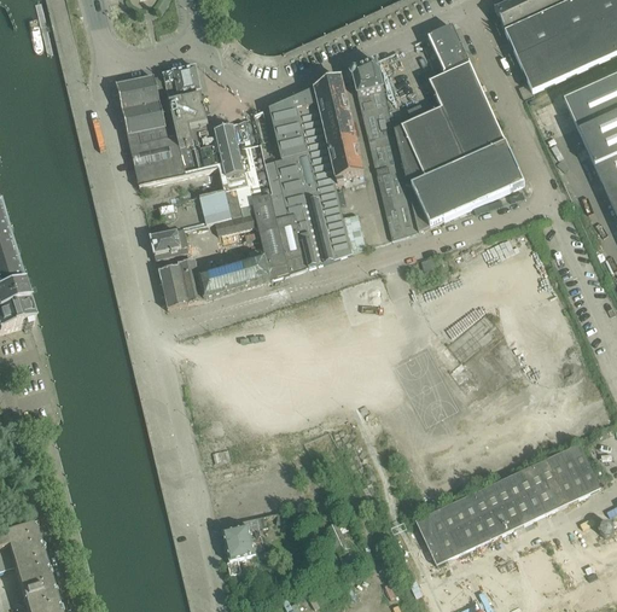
[(507,0),(500,4),(493,6),(531,91),(616,51),(616,0),(507,0)]
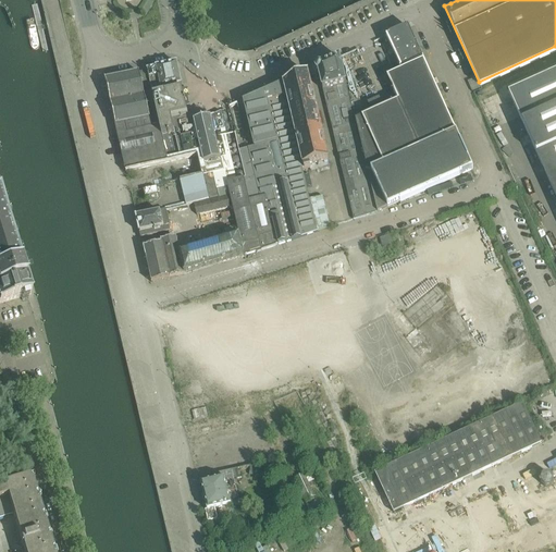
[(407,23),(386,33),(400,65),(422,56),(407,23)]
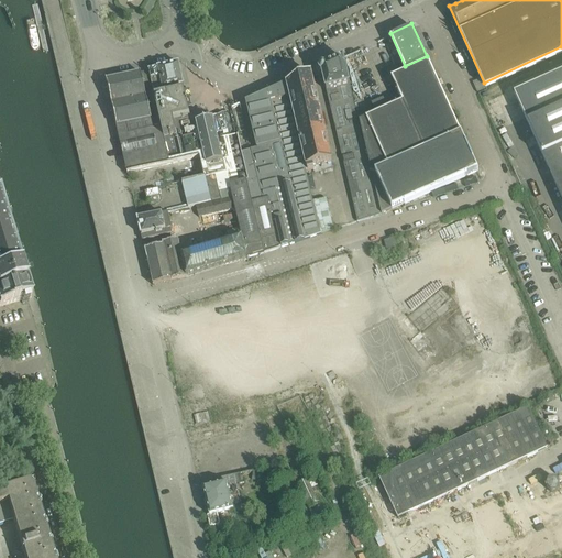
[(349,81),(342,55),(322,64),(321,65),(320,66),(320,67),(320,68),(320,69),(324,87),(349,81)]
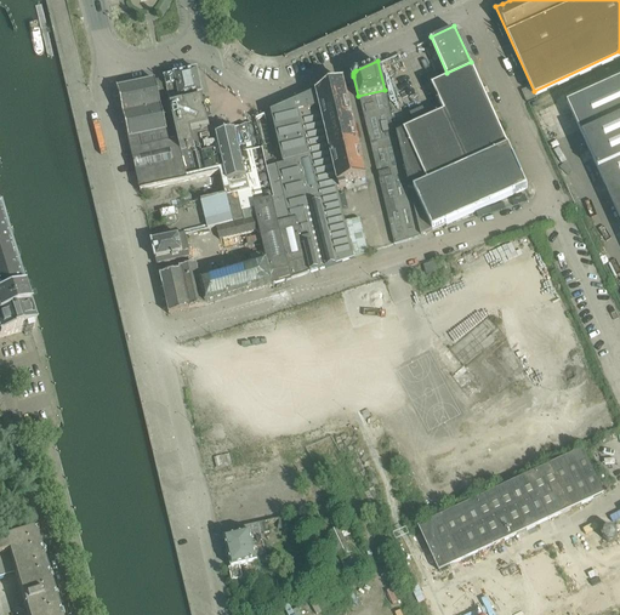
[(443,107),(394,130),(420,231),(431,226),(431,227),(527,184),(507,142),(471,62),(447,73),(447,74),(432,81),(443,107)]
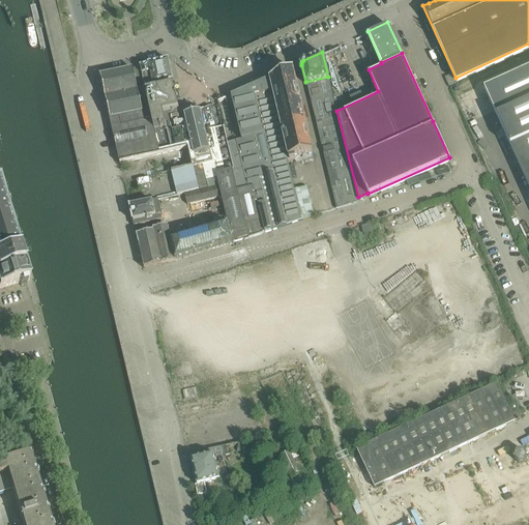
[(145,87),(145,88),(146,90),(148,90),(148,86),(149,86),(148,82),(171,76),(167,58),(165,56),(139,62),(145,87)]
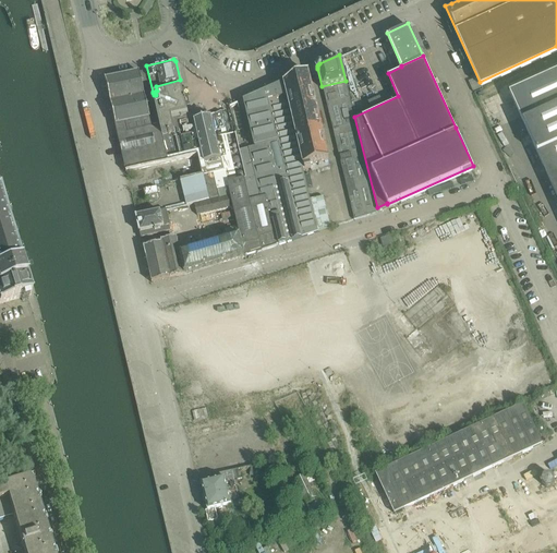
[(556,65),(508,88),(556,196),(556,65)]
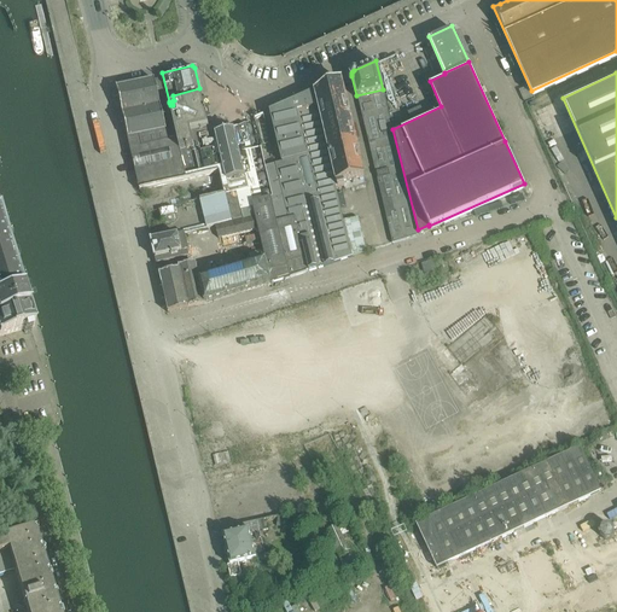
[(127,134),(174,123),(170,108),(170,105),(169,103),(159,105),(152,75),(115,83),(127,134)]
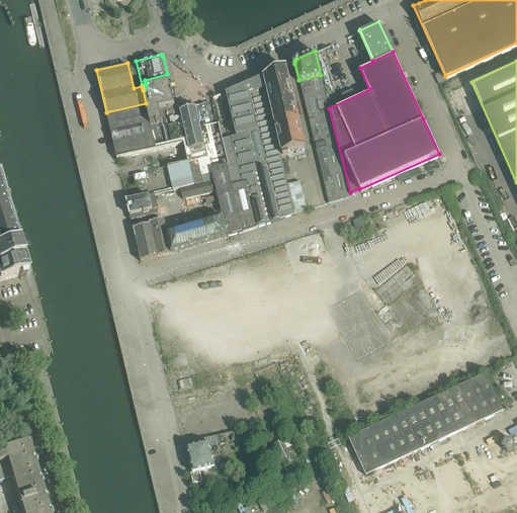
[(304,145),(284,64),(263,74),(282,154),(287,152),(287,149),(304,145)]
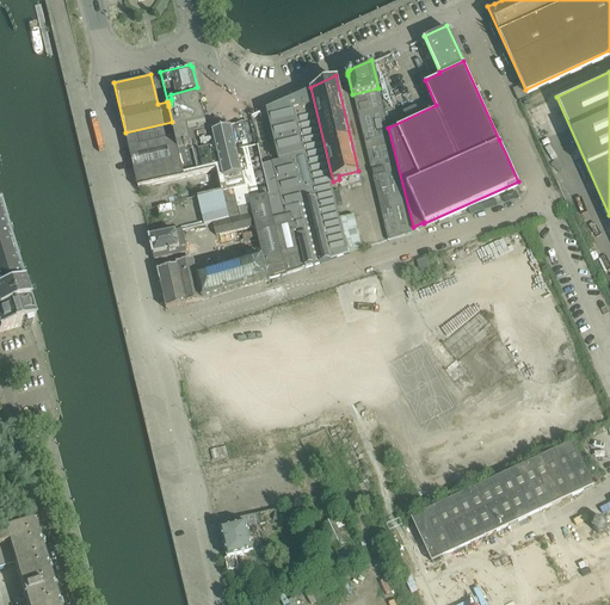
[(291,210),(305,264),(349,249),(331,181),(333,181),(310,87),(265,107),(278,156),(272,158),(284,211),(291,210)]
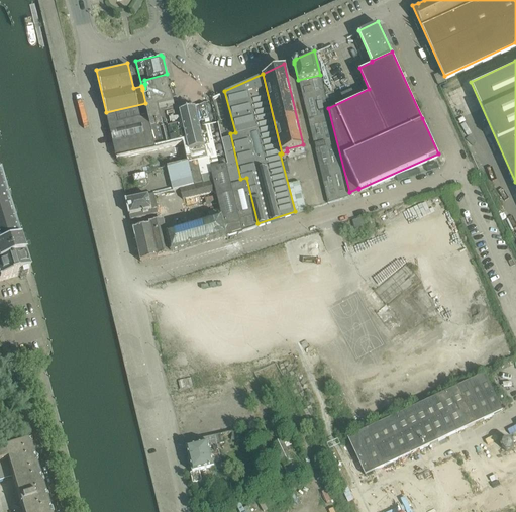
[(298,80),(326,201),(348,193),(320,75),(298,80)]
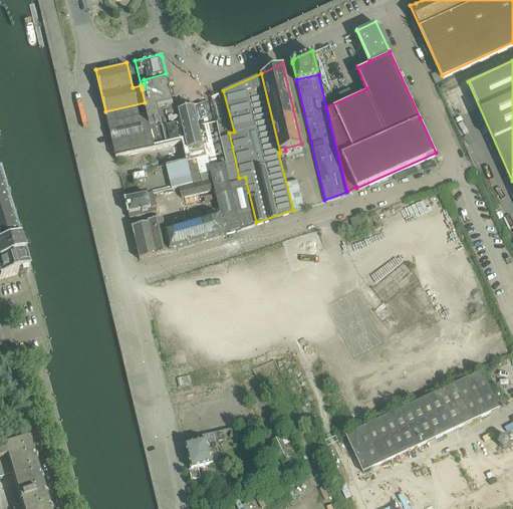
[(144,87),(142,87),(142,89),(145,102),(150,122),(161,119),(158,105),(173,101),(171,92),(171,91),(170,87),(167,77),(145,83),(144,83),(144,87)]
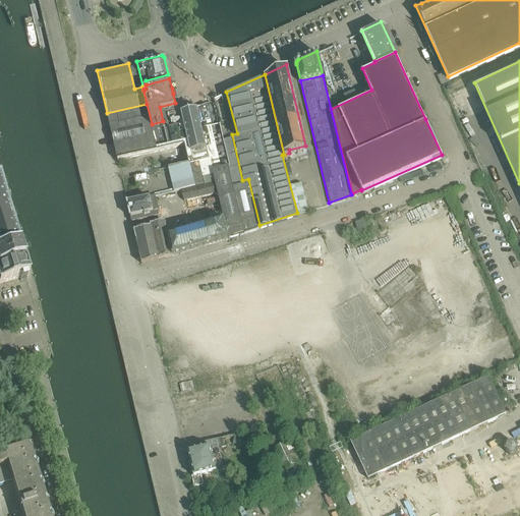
[(178,102),(175,103),(160,107),(163,121),(152,124),(157,148),(183,141),(187,160),(187,161),(199,159),(210,157),(200,119),(210,117),(206,101),(196,105),(181,108),(180,104),(178,102)]
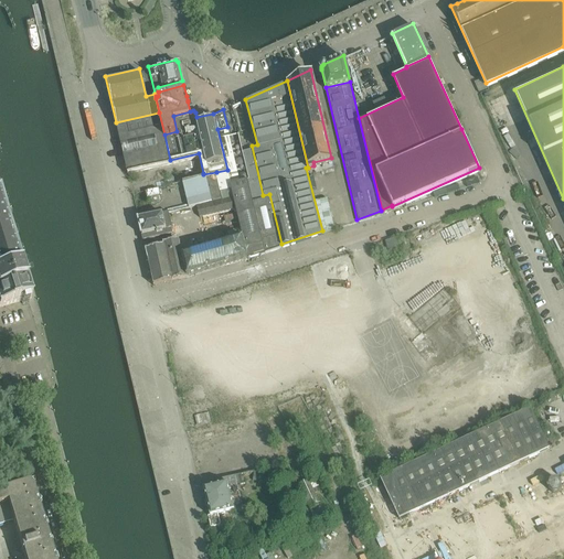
[(170,160),(165,135),(159,113),(116,122),(126,170),(170,160)]
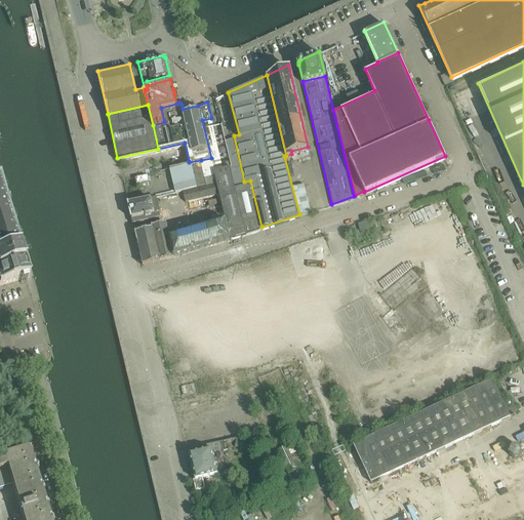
[(189,162),(189,161),(169,165),(175,189),(194,185),(189,162)]
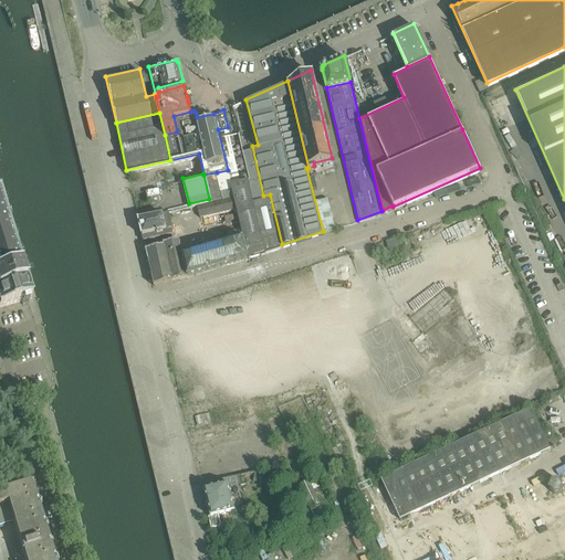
[(230,181),(242,235),(248,255),(282,244),(270,194),(263,196),(253,198),(248,177),(230,181)]
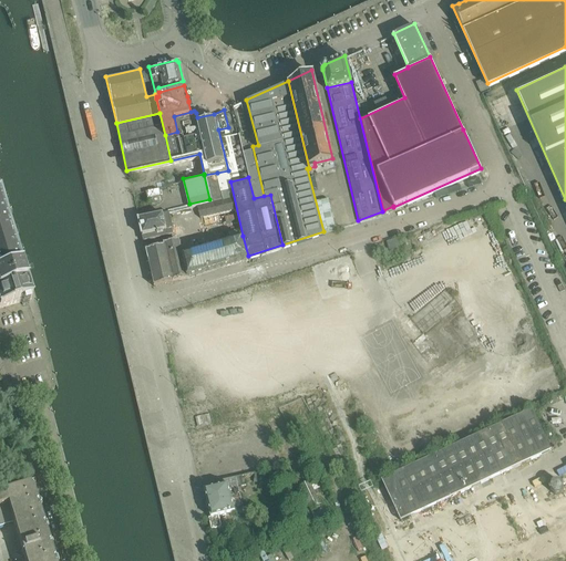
[(230,195),(196,204),(199,215),(234,207),(230,195)]
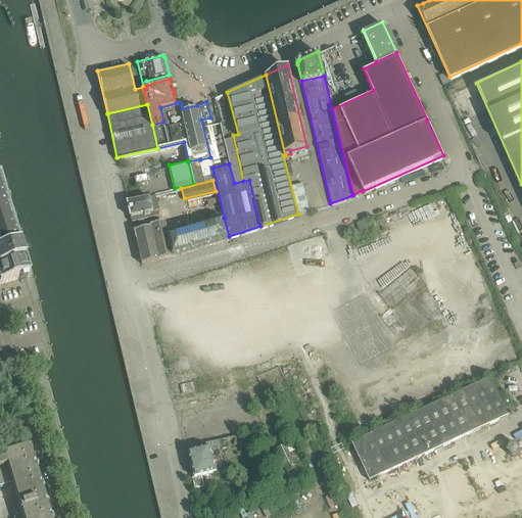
[(0,280),(25,273),(28,272),(0,181),(0,280)]
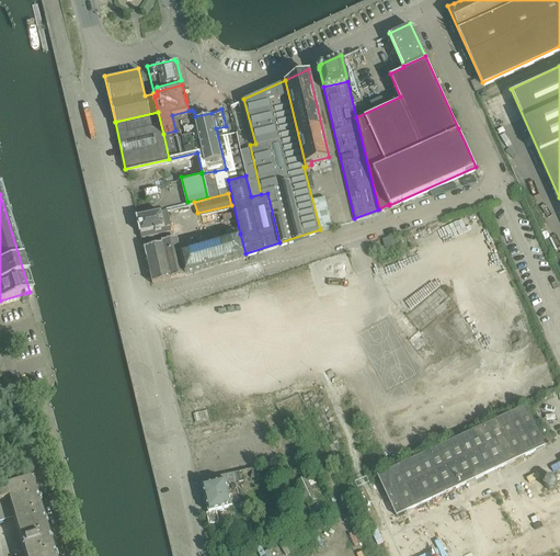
[(161,208),(137,215),(141,236),(166,230),(161,208)]
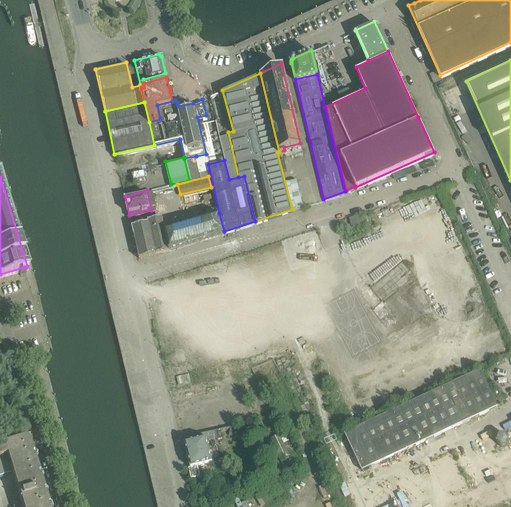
[(356,212),(348,215),(351,224),(359,221),(356,212)]
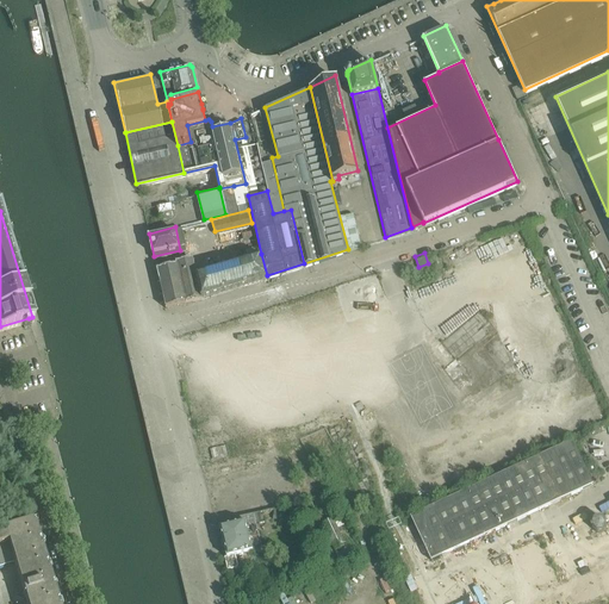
[(175,260),(156,266),(165,304),(202,296),(267,275),(261,254),(196,271),(192,255),(175,260)]
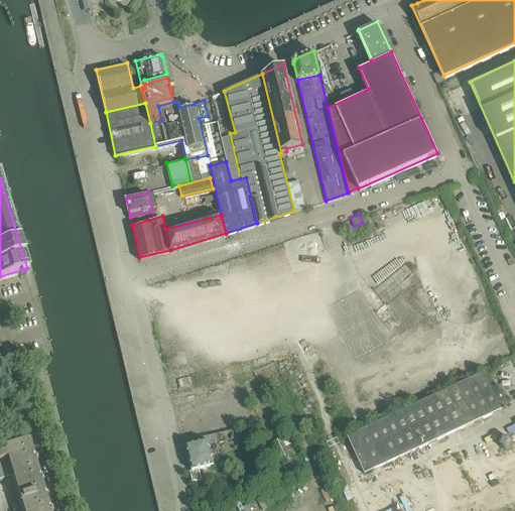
[(484,369),(346,433),(364,471),(501,406),(484,369)]
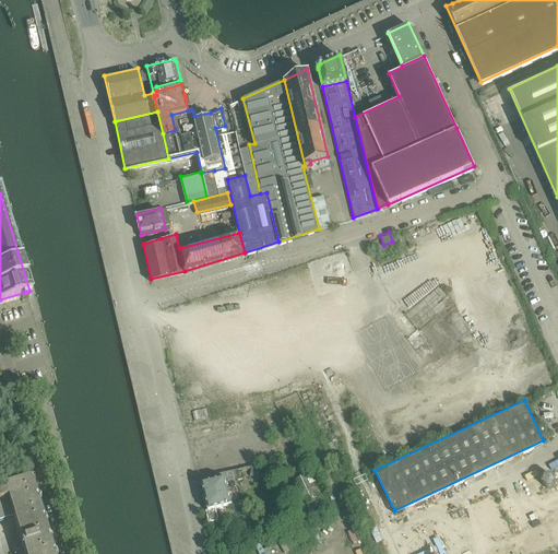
[(217,476),(200,481),(208,507),(205,508),(205,509),(208,519),(216,517),(217,516),(217,515),(214,503),(229,499),(230,502),(238,499),(234,478),(241,475),(240,471),(232,472),(230,468),(216,471),(217,476)]
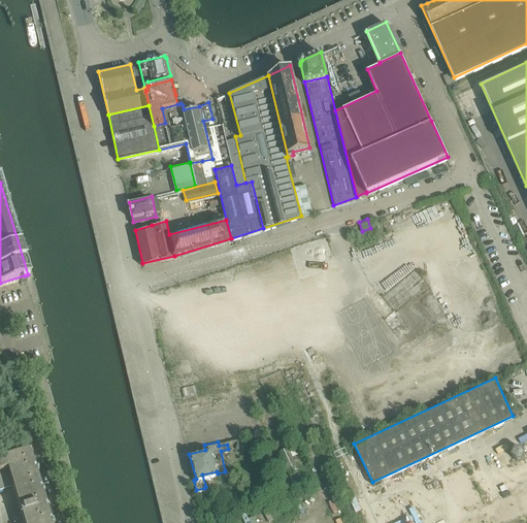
[(288,472),(292,471),(298,468),(288,445),(277,449),(288,472)]
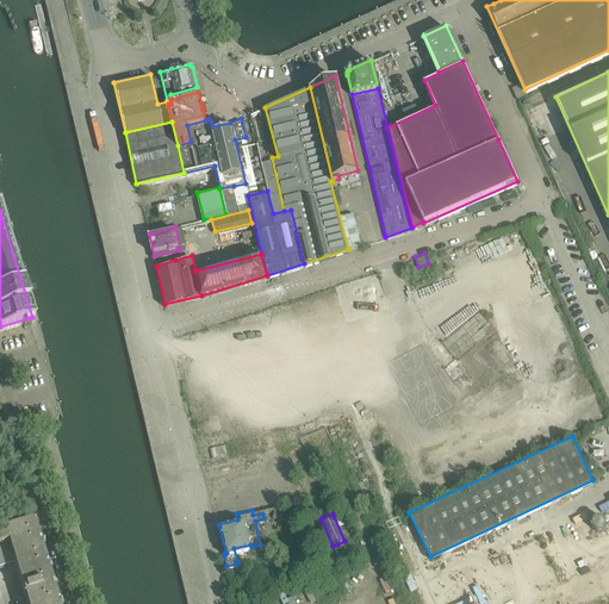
[(5,523),(30,603),(58,603),(60,603),(61,603),(61,602),(60,597),(58,596),(57,596),(48,567),(49,566),(49,565),(48,560),(48,559),(47,559),(45,559),(41,543),(38,535),(32,516),(5,523)]
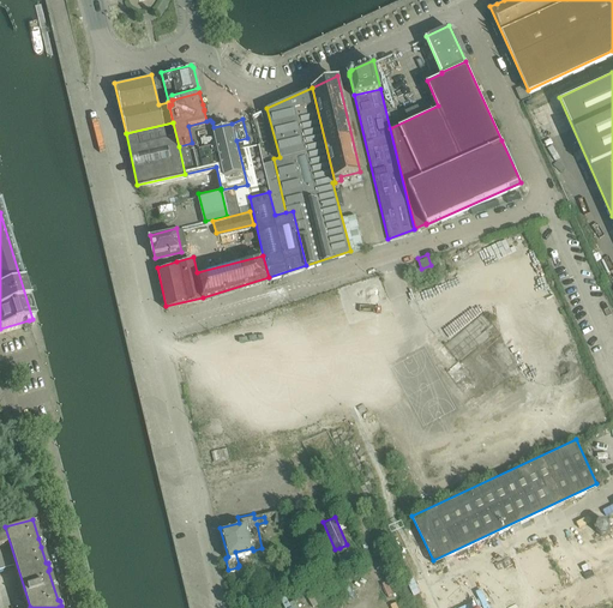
[(0,565),(12,561),(13,564),(4,534),(0,535),(0,565)]
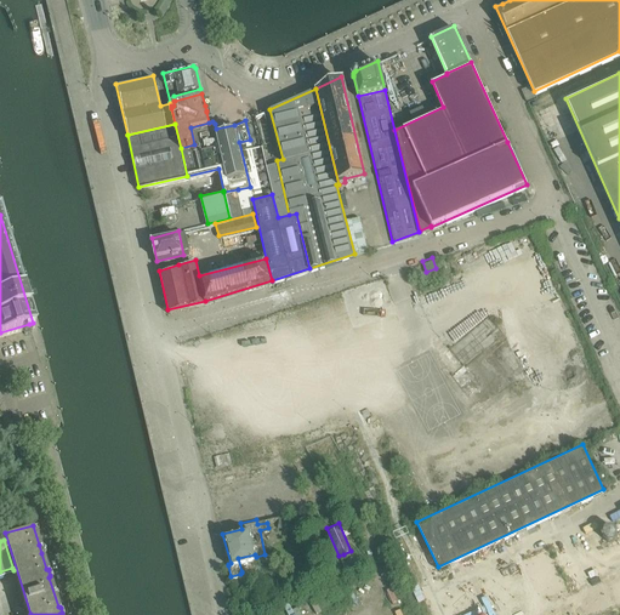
[(340,557),(346,571),(360,565),(354,551),(340,557)]
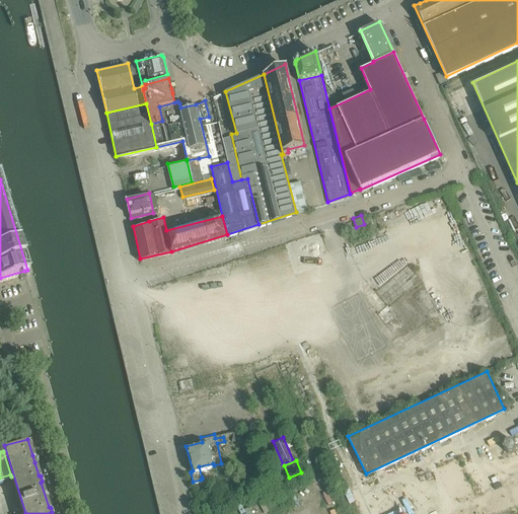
[(403,504),(381,513),(392,513),(397,512),(397,513),(396,513),(407,513),(405,512),(405,511),(404,511),(403,511),(402,510),(405,508),(409,513),(414,513),(405,495),(400,497),(403,504)]
